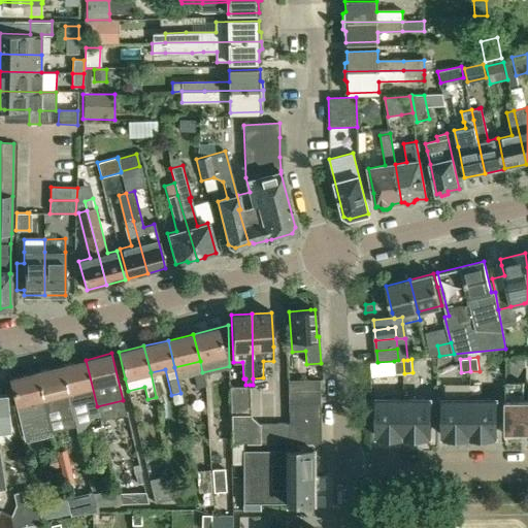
[(86,360),(61,366),(67,394),(70,405),(73,418),(74,418),(77,431),(81,430),(91,417),(99,415),(98,411),(97,406),(86,360)]
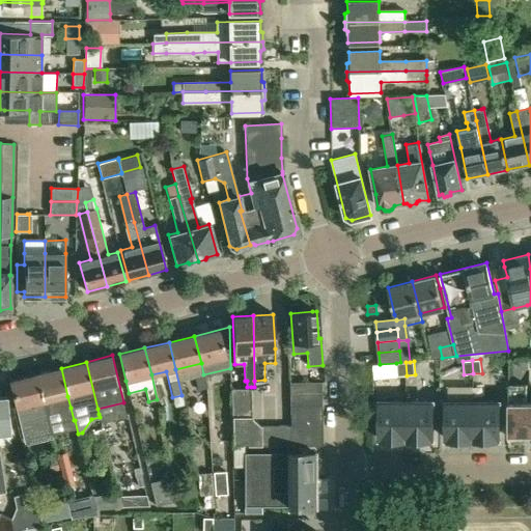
[(400,362),(396,363),(397,376),(407,375),(406,362),(400,362)]
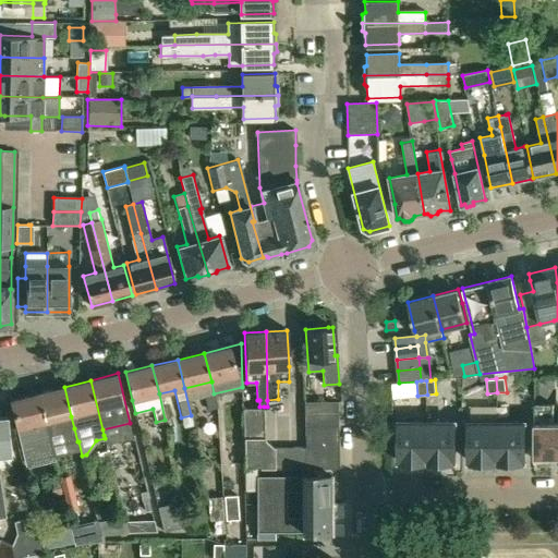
[(64,387),(38,392),(45,422),(49,438),(63,434),(67,445),(77,441),(74,428),(71,416),(64,387)]
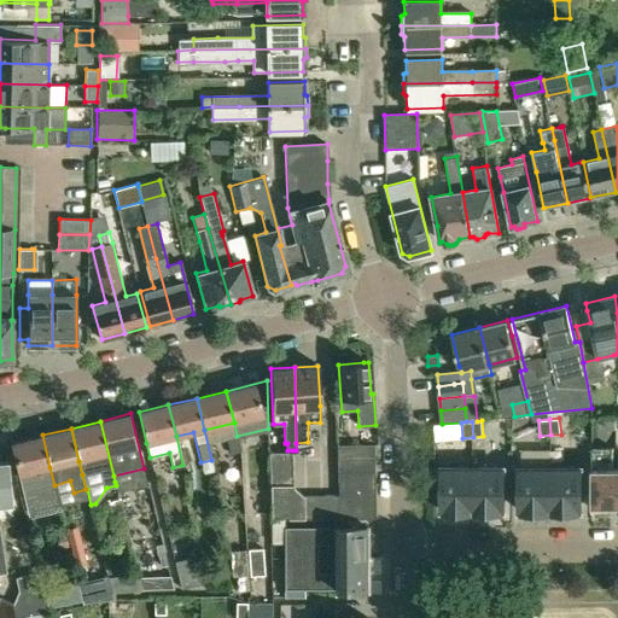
[(60,511),(57,497),(50,468),(42,435),(13,442),(21,474),(25,493),(31,518),(60,511)]
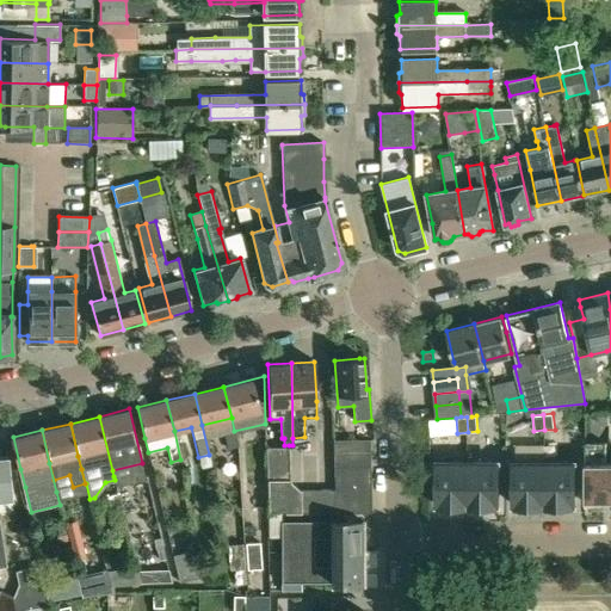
[(234,431),(224,433),(228,448),(238,445),(234,431)]
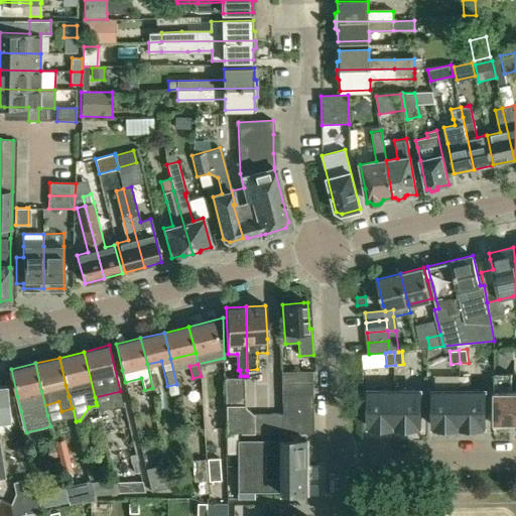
[(281,372),(281,394),(311,393),(311,371),(281,372)]
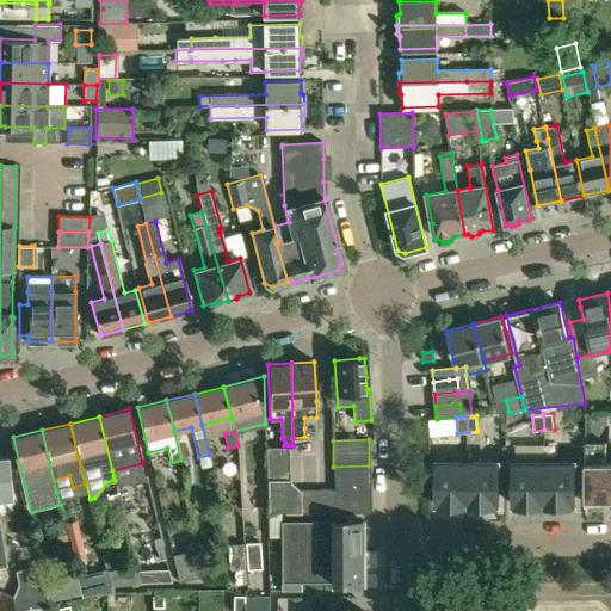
[(600,498),(609,498),(609,462),(605,462),(606,443),(585,443),(585,504),(600,504),(600,498)]
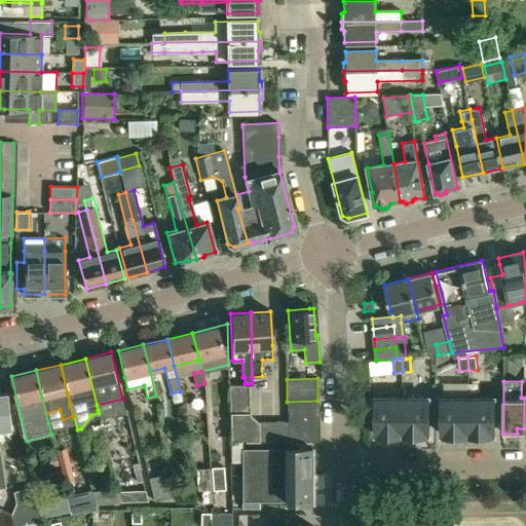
[(288,441),(288,421),(260,421),(250,412),(249,383),(229,384),(231,437),(231,441),(246,441),(246,442),(272,442),(288,441)]
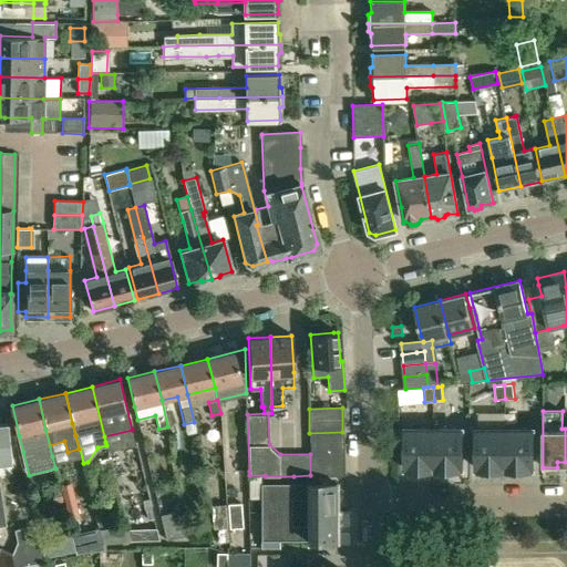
[(7,424),(0,424),(0,525),(6,525),(0,488),(0,464),(11,463),(7,424)]
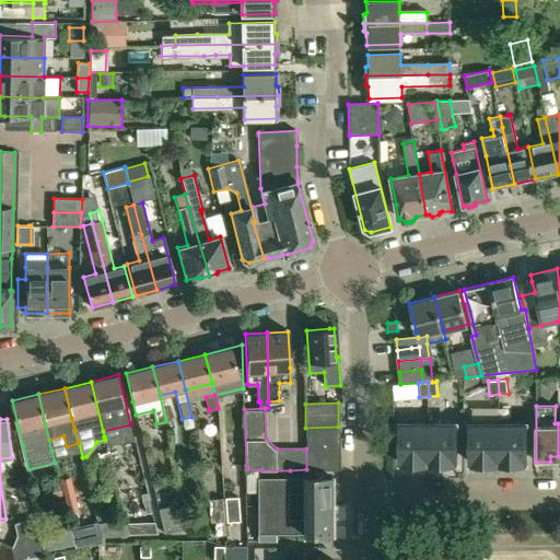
[(429,422),(400,422),(400,463),(429,463),(429,422)]
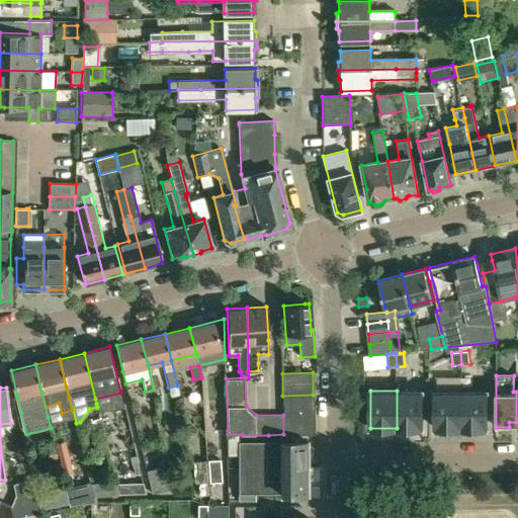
[(397,391),(397,428),(423,428),(423,391),(397,391)]
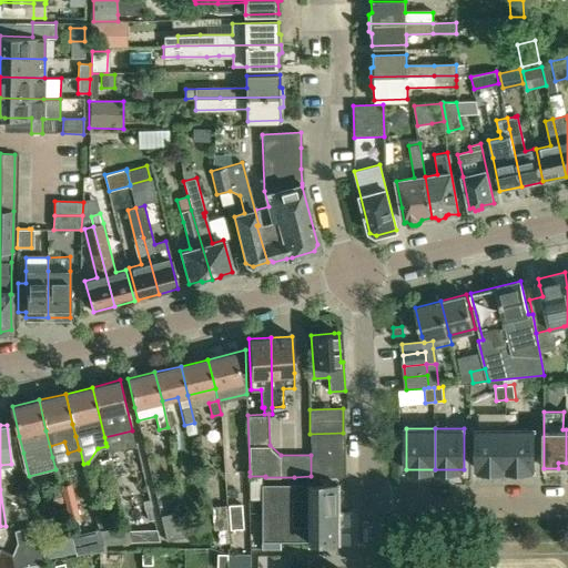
[(506,469),(506,428),(477,428),(477,469),(506,469)]
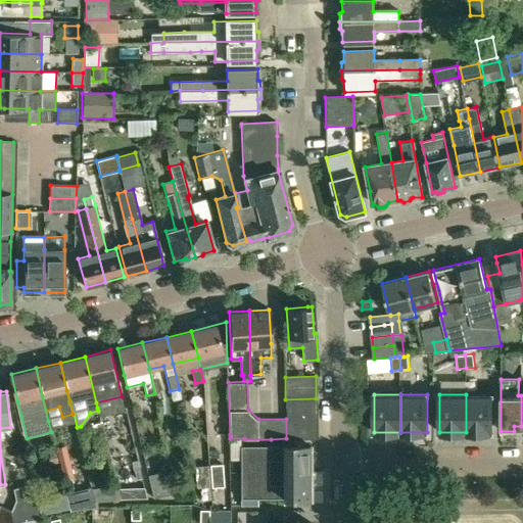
[(466,432),(492,432),(492,394),(466,394),(466,432)]
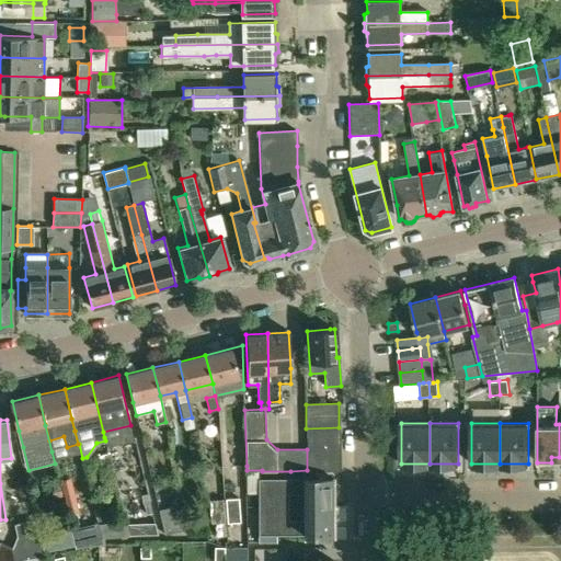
[(306,428),(307,449),(340,449),(339,427),(306,428)]
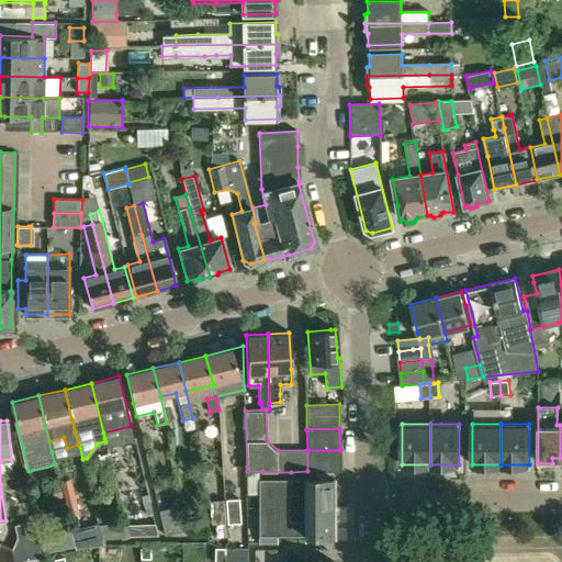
[(340,471),(340,450),(307,450),(307,471),(307,472),(340,471)]
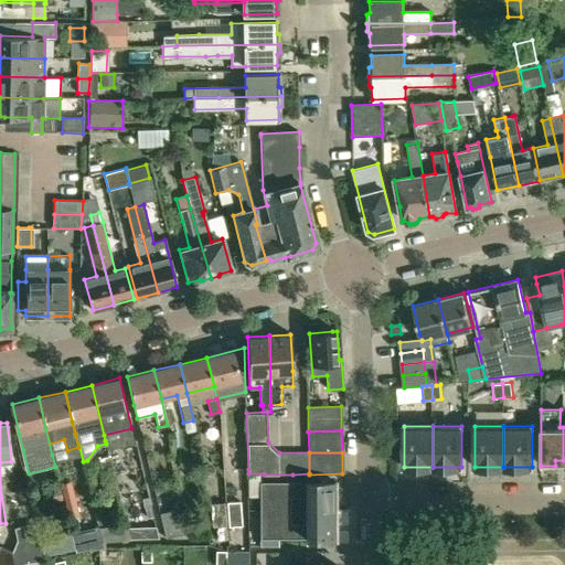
[(107,456),(98,459),(108,496),(117,492),(107,456)]
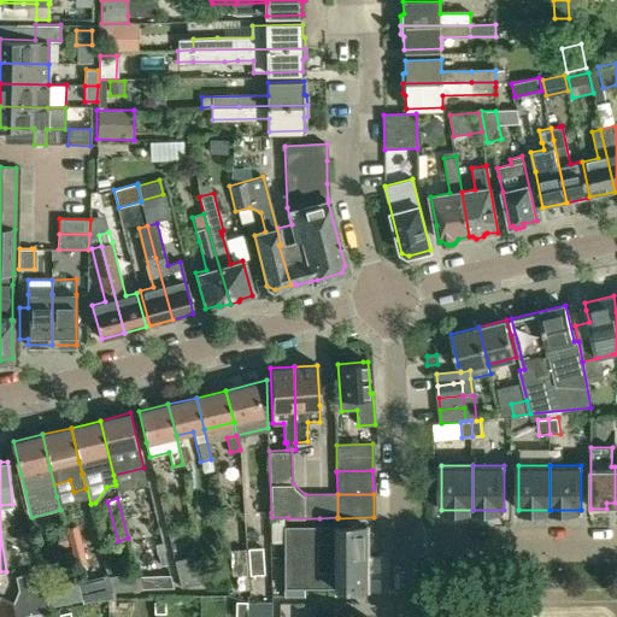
[(65,528),(66,532),(70,545),(75,565),(86,562),(76,526),(65,528)]
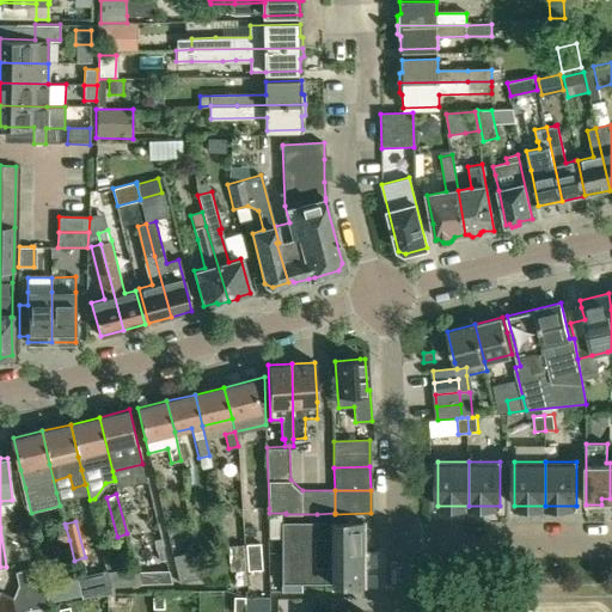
[(314,552),(314,537),(332,537),(332,551),(331,551),(331,552),(362,552),(362,521),(281,521),(281,552),(314,552)]
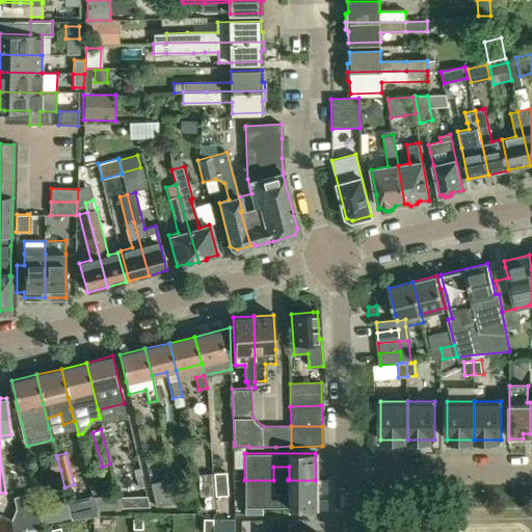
[(60,470),(57,458),(48,461),(51,472),(60,470)]
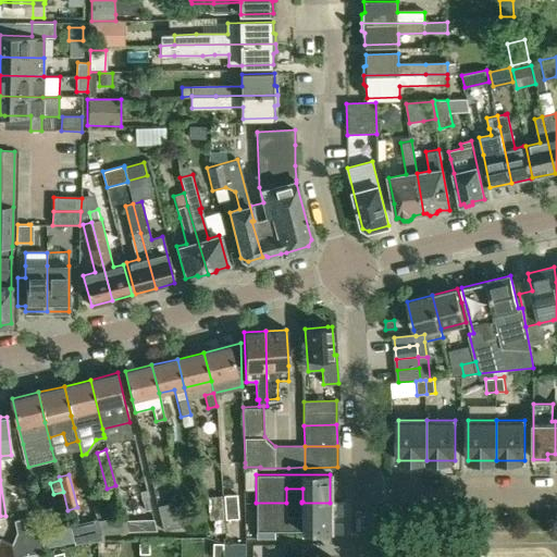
[(224,507),(237,506),(236,494),(223,495),(224,507)]
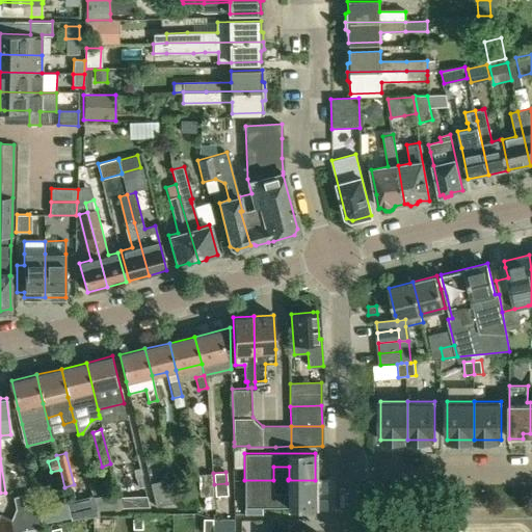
[(213,499),(214,498),(213,473),(198,473),(198,496),(204,496),(204,508),(213,508),(213,499)]
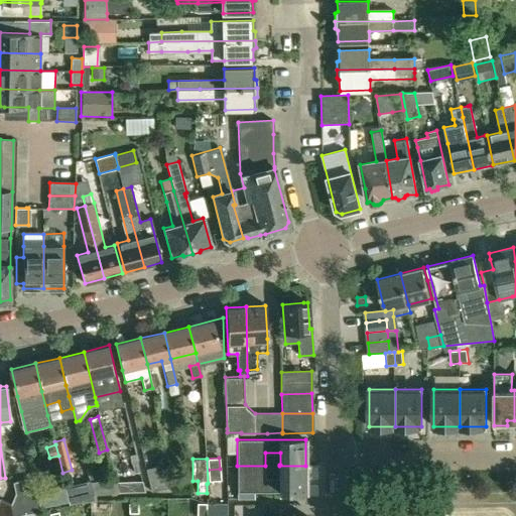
[(162,465),(146,469),(151,491),(167,488),(162,465)]
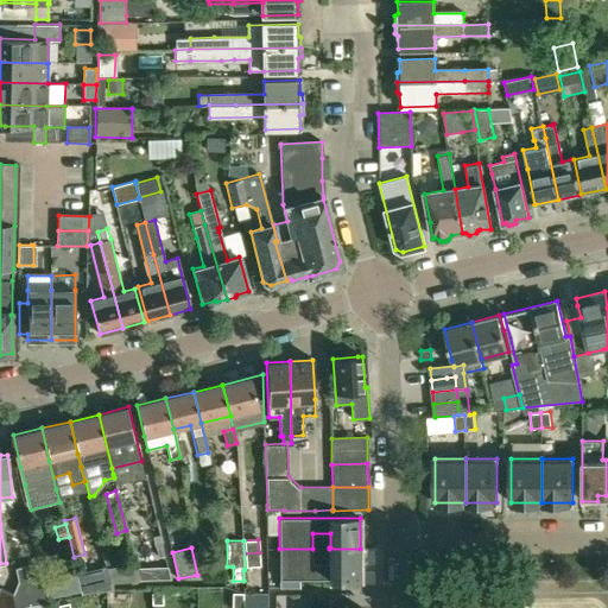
[(279,549),(279,587),(301,587),(301,580),(360,580),(360,549),(329,549),(329,550),(330,550),(330,564),(312,564),(312,549),(279,549)]
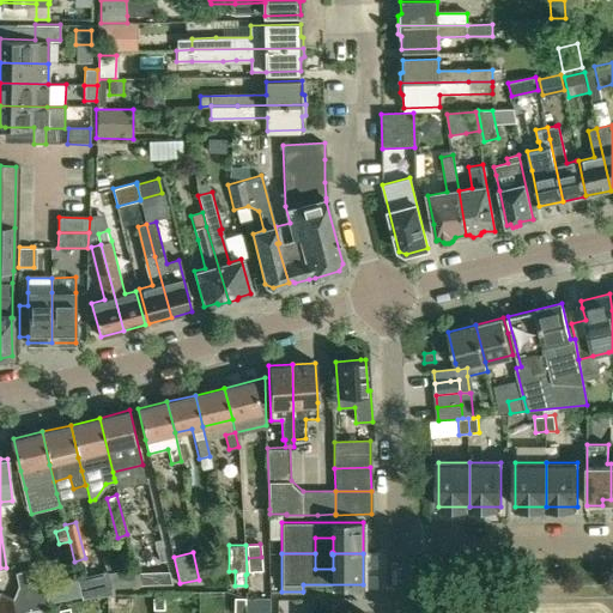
[(261,557),(247,558),(248,571),(262,570),(261,557)]
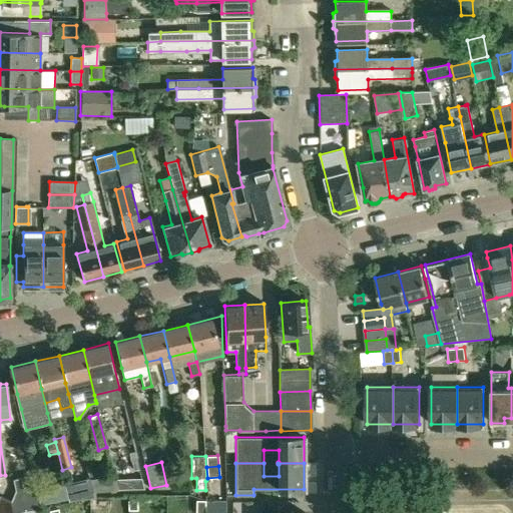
[(40,508),(39,504),(36,488),(35,484),(33,475),(15,479),(17,490),(13,499),(26,503),(27,510),(40,508)]
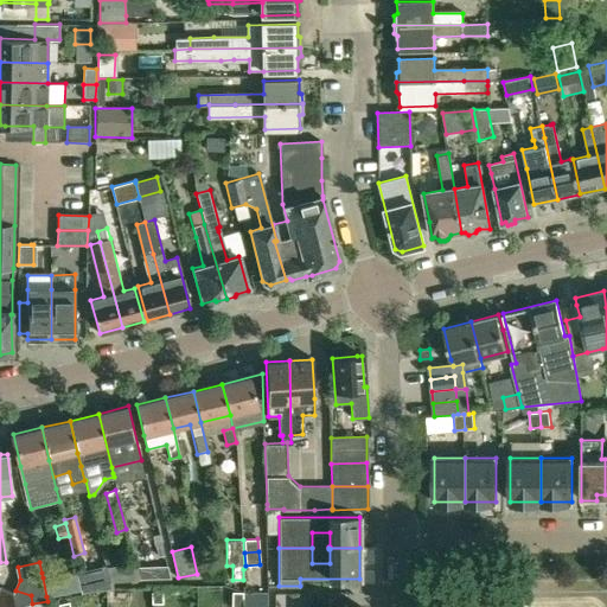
[(135,562),(106,567),(110,583),(139,580),(135,562)]
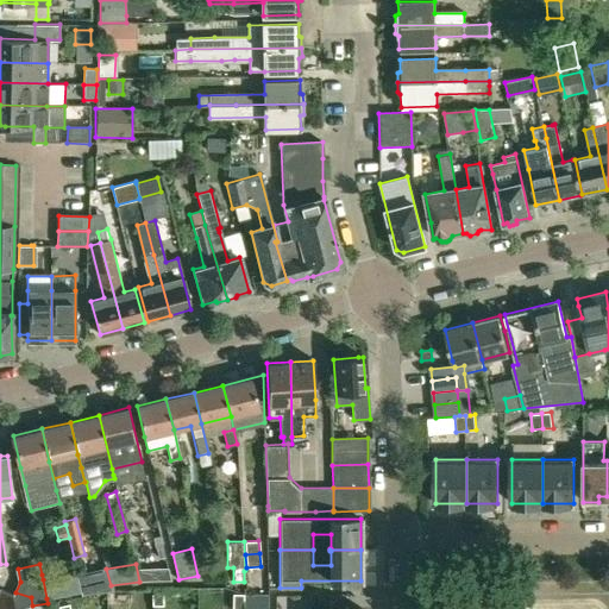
[(42,575),(43,579),(46,598),(81,590),(77,575),(75,567),(42,575)]
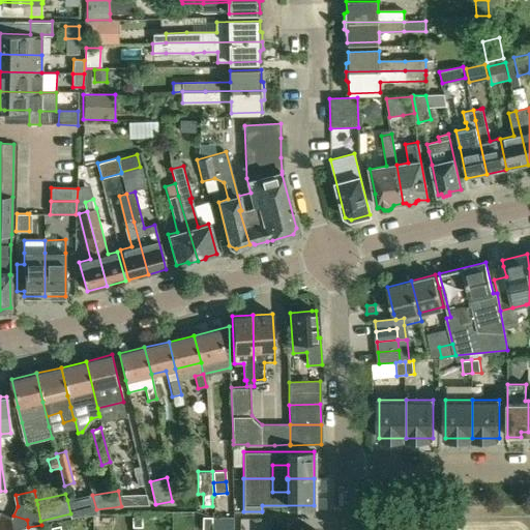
[(96,513),(96,509),(92,495),(92,494),(67,500),(70,513),(70,518),(96,513)]
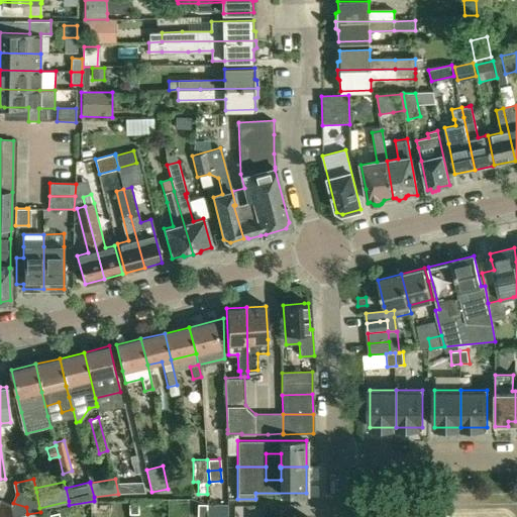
[(0,499),(0,511),(1,516),(14,516),(27,514),(26,507),(13,503),(0,499)]
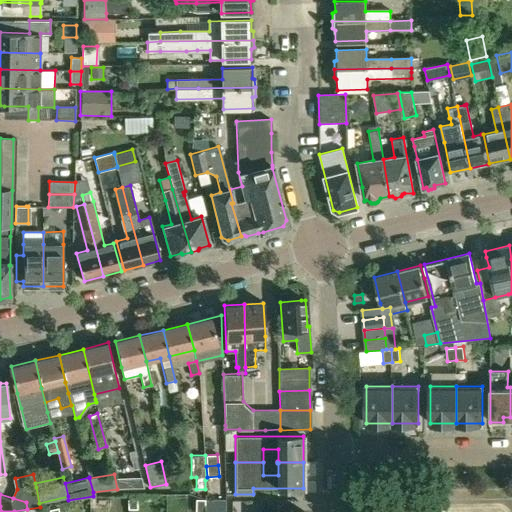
[(137,495),(128,496),(128,509),(137,509),(137,495)]
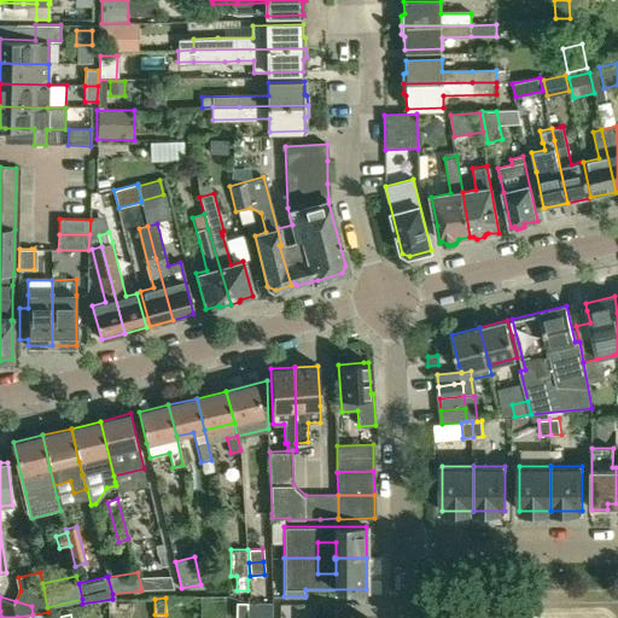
[(246,617),(246,602),(235,602),(235,617),(246,617)]
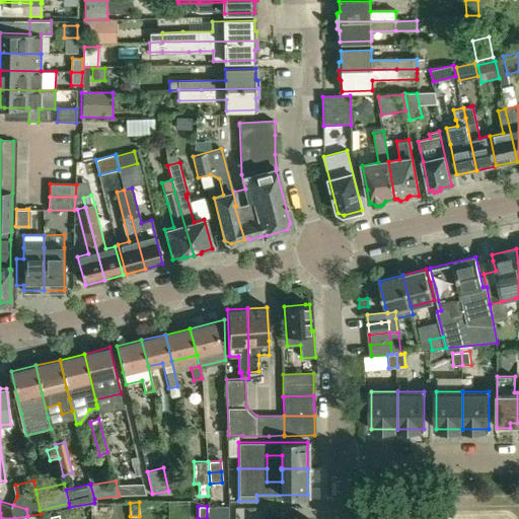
[(271,507),(271,518),(292,518),(292,507),(271,507)]
